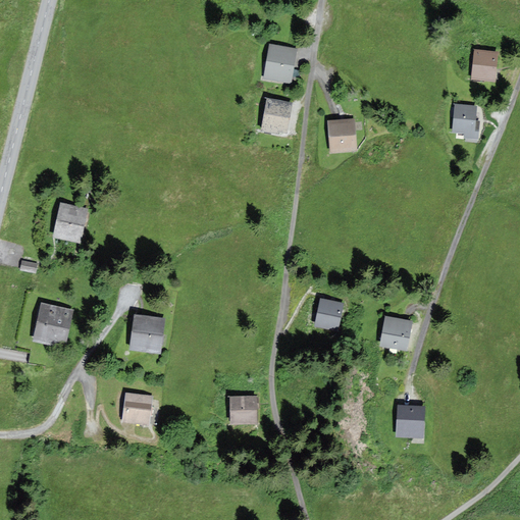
[(294,48),(269,44),(264,76),(288,81),(294,48)]
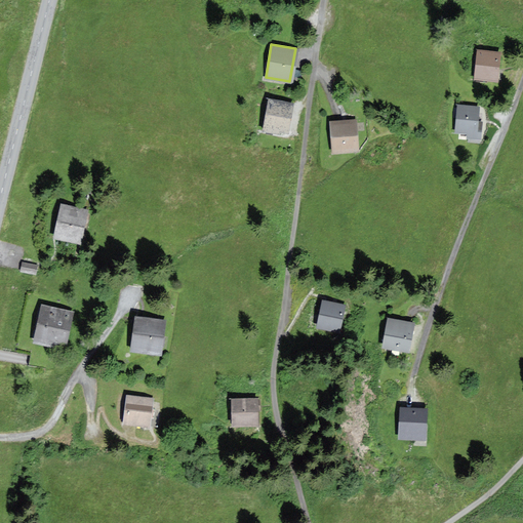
[(497,52),(477,49),(474,76),(494,79),(497,52)]
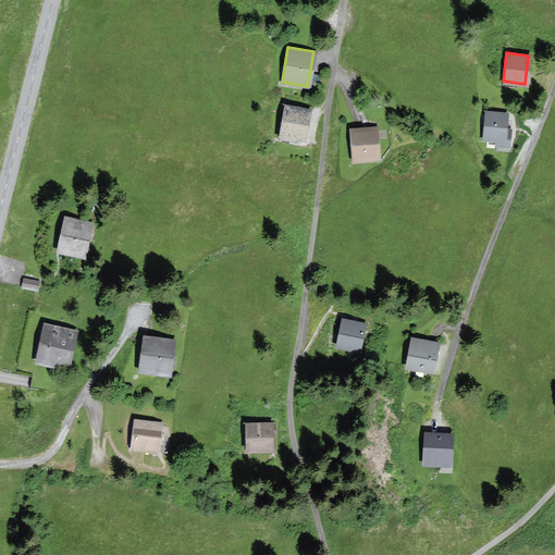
[(308,109),(285,105),(279,136),(301,140),(308,109)]
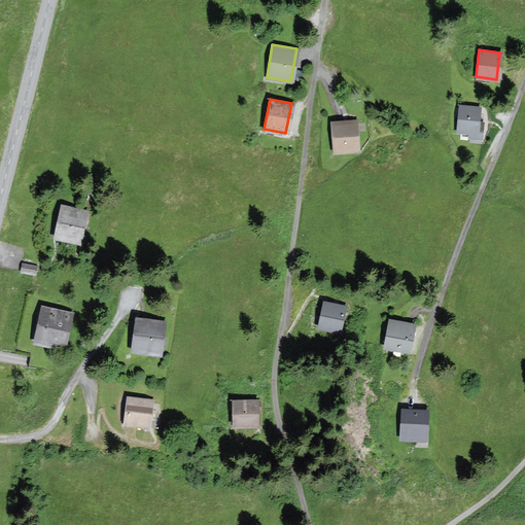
[(479,106),(458,104),(456,130),(467,131),(467,137),(480,138),(482,120),(478,119),(479,106)]
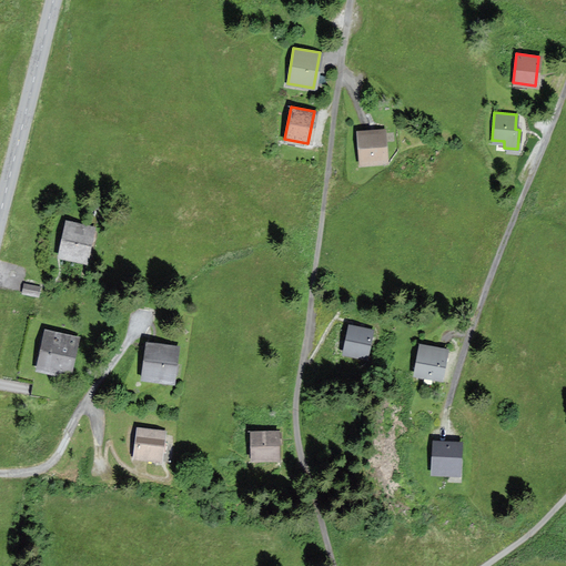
[(381,129),(356,131),(359,163),(384,161),(381,129)]
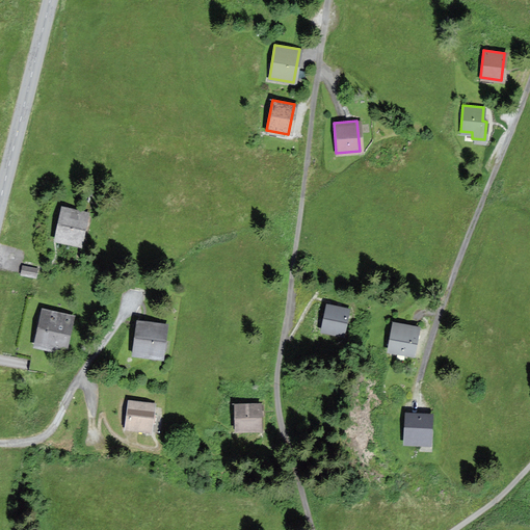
[(87,212),(61,206),(53,239),(80,245),(87,212)]
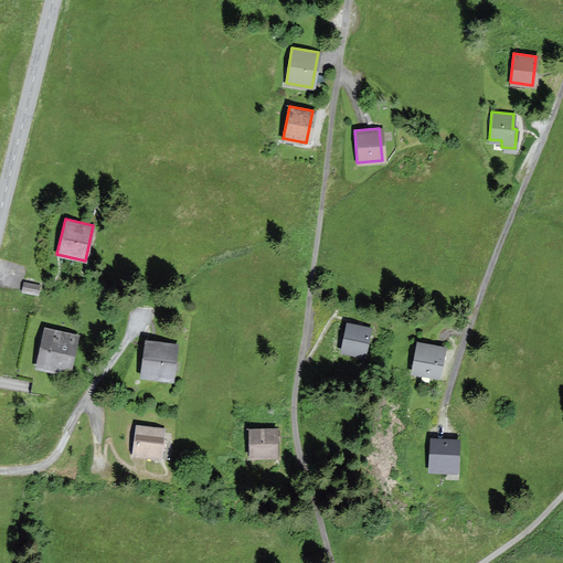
[(36,291),(39,282),(22,278),(20,288),(36,291)]
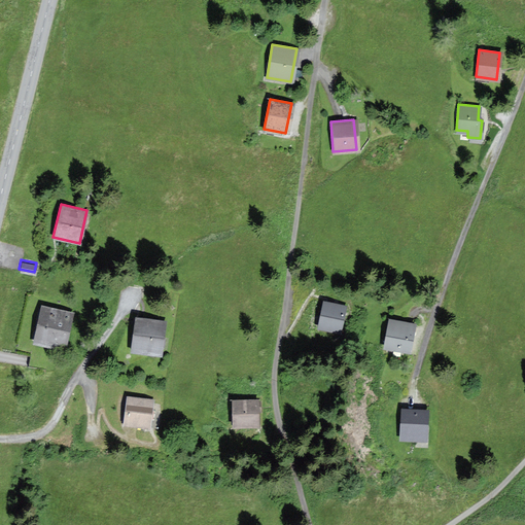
[(343,305),(323,301),(317,326),(338,331),(343,305)]
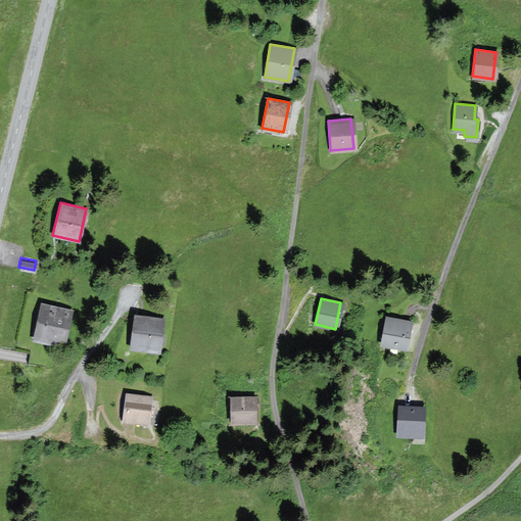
[(69,310),(40,303),(33,339),(62,345),(69,310)]
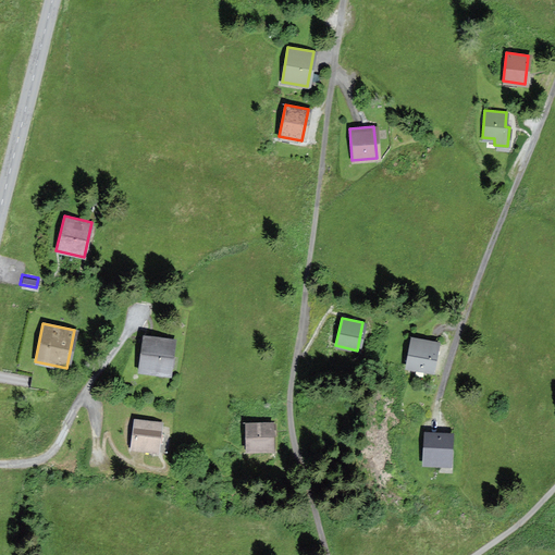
[(171,338),(143,335),(138,370),(168,373),(171,338)]
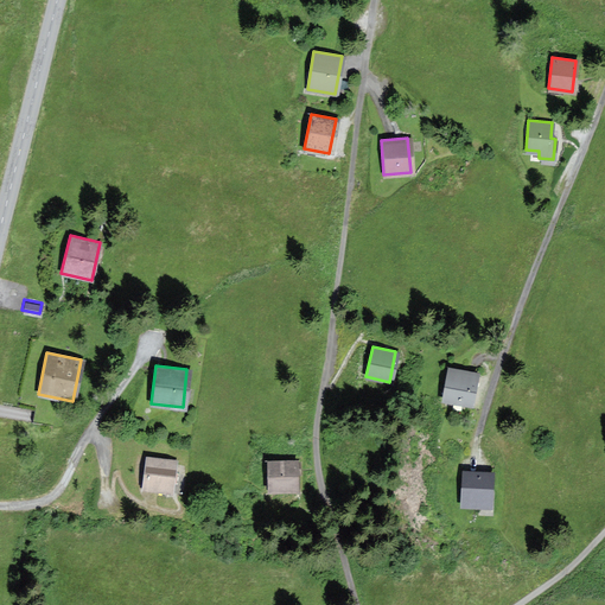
[(476,373),(449,368),(443,399),(470,403),(476,373)]
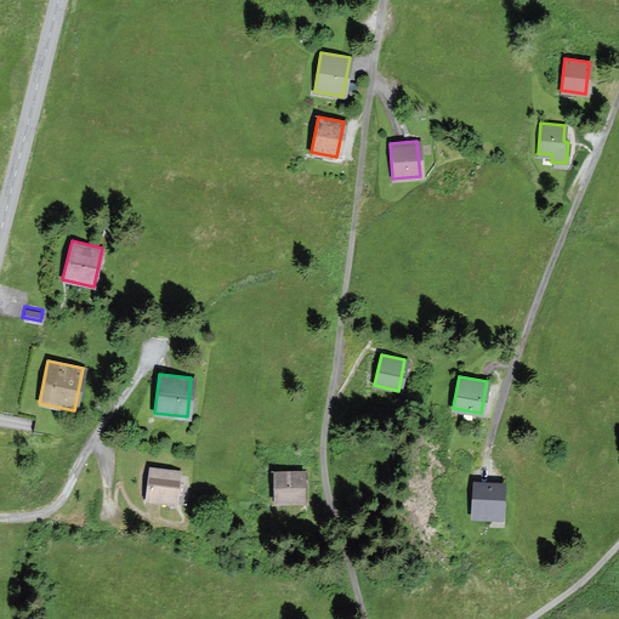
[(177,470),(148,466),(145,498),(174,501),(177,470)]
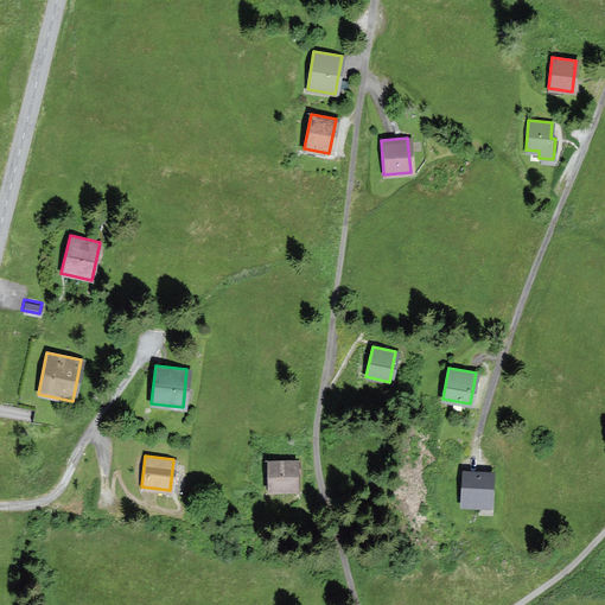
[(295,459),(267,460),(268,490),(297,489),(295,459)]
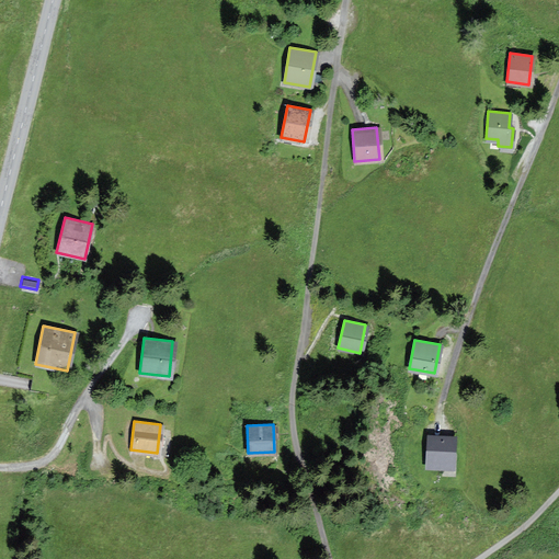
[(453,436),(426,435),(424,466),(452,468),(453,436)]
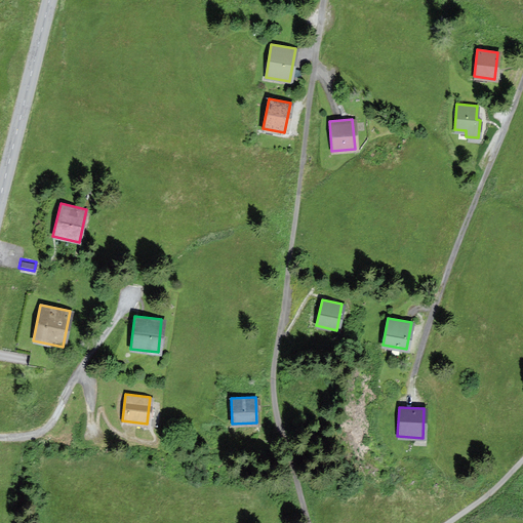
All buildings are outlined.
